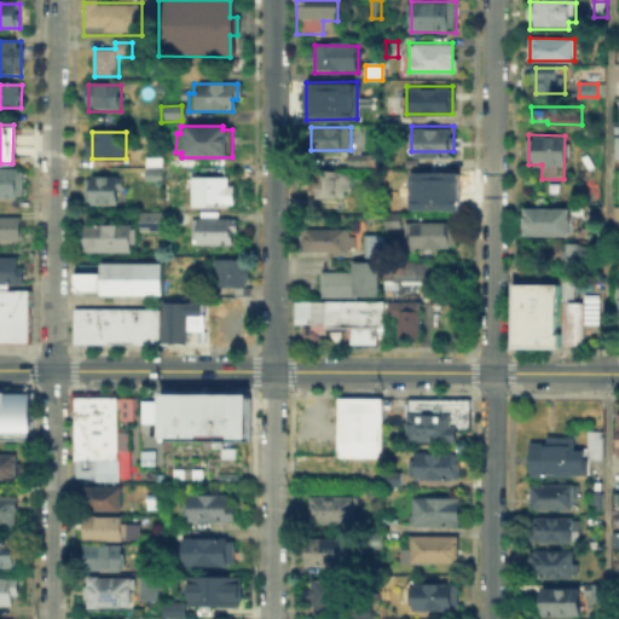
[(342,152),(364,152),(364,167),(342,167),(342,152)]
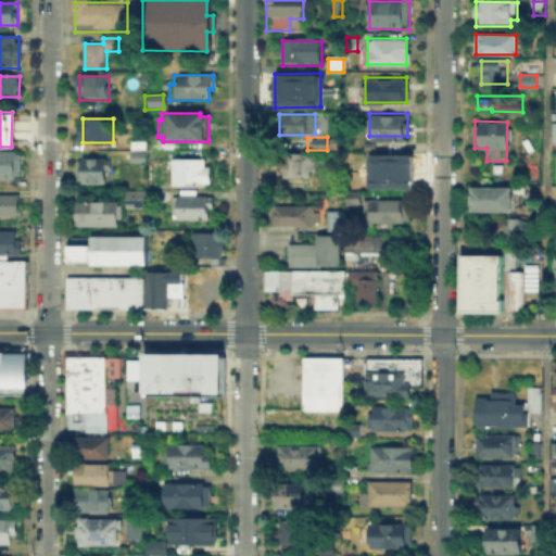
[(0,153),(22,154),(22,179),(0,179),(0,153)]
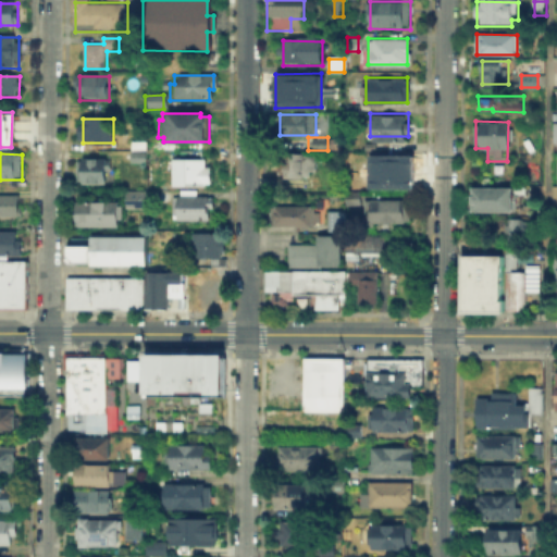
[(281,177),(281,156),(312,156),(312,177),(281,177)]
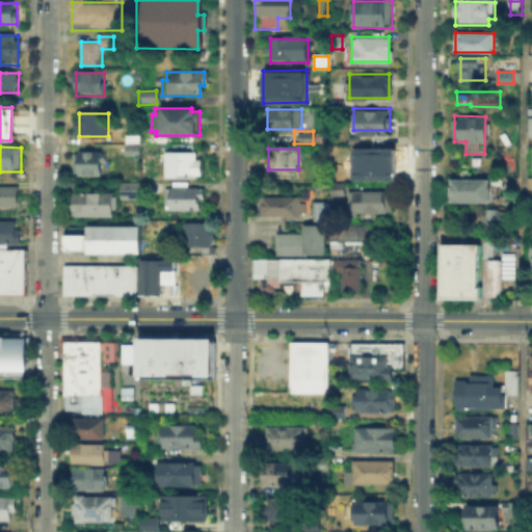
[(76,175),(76,153),(102,153),(102,176),(76,175)]
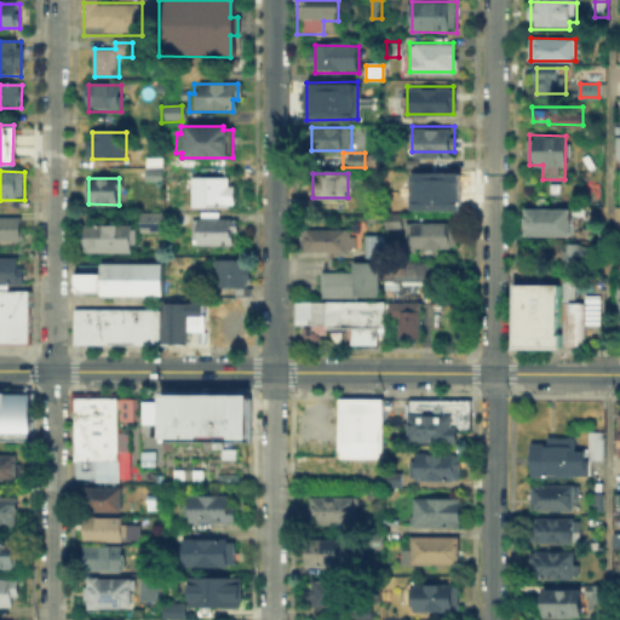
[(230,205),(224,205),(224,208),(187,208),(187,179),(224,179),(224,188),(230,188),(230,205)]
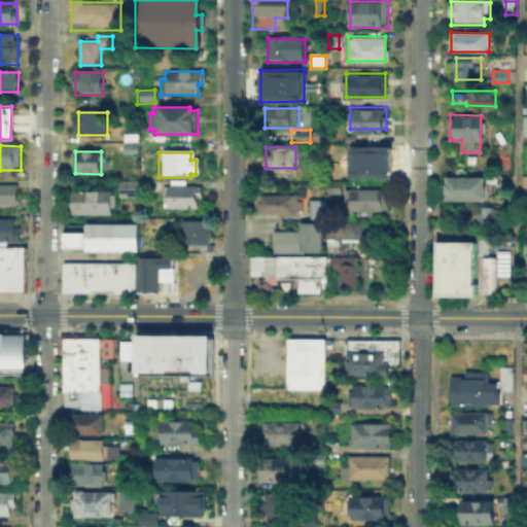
[(354,153),(390,153),(390,173),(354,173),(354,153)]
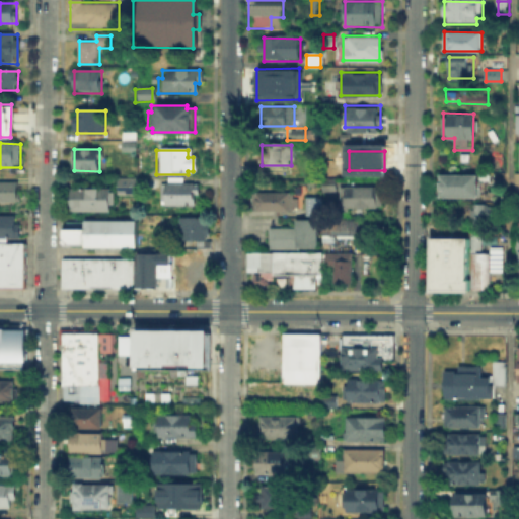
[(439,174),(439,196),(476,197),(475,174),(439,174)]
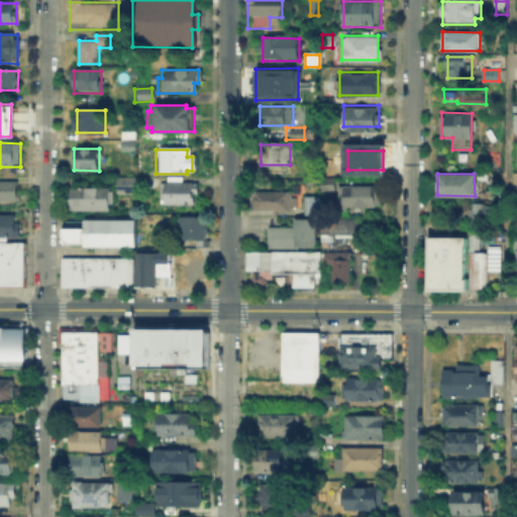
[(117,191),(117,178),(132,178),(131,191),(117,191)]
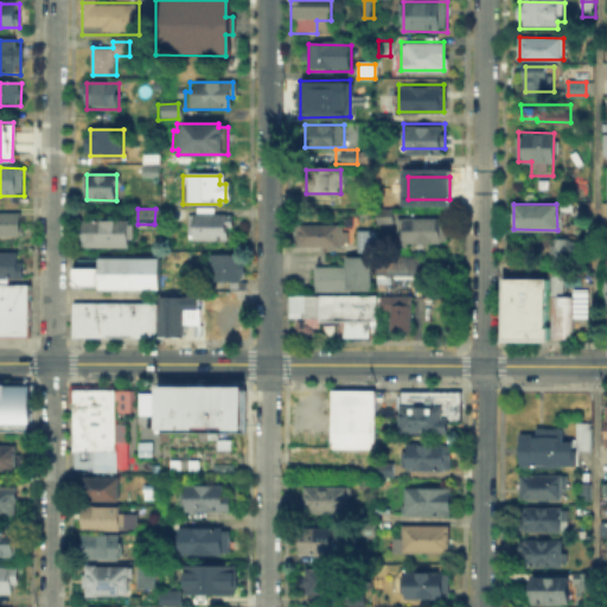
[(181,209),(181,222),(158,222),(158,209),(181,209)]
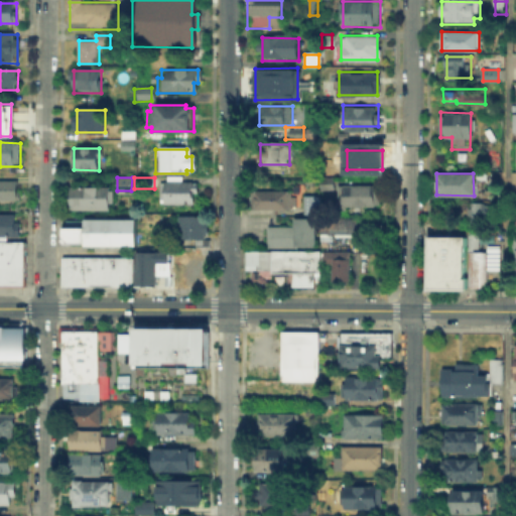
[(190,206),(156,206),(156,184),(162,184),(162,177),(180,177),(180,183),(196,183),(196,195),(190,195),(190,206)]
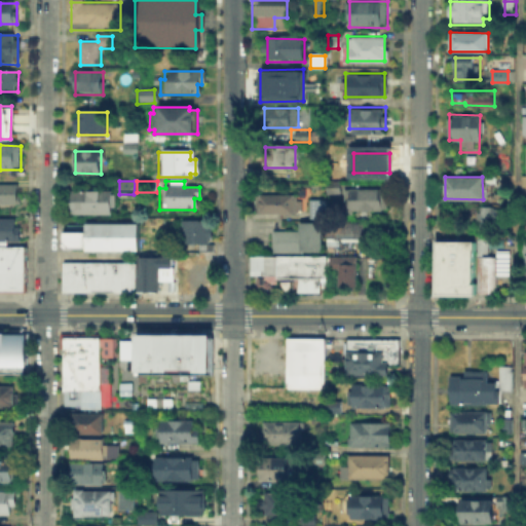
[(0,185),(20,185),(20,207),(0,207),(0,185)]
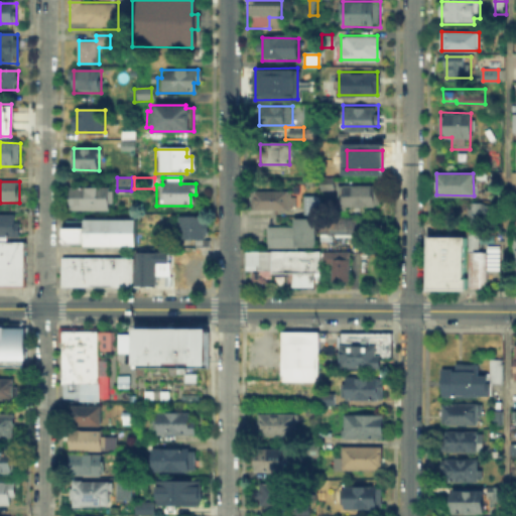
[(72,210),(72,186),(110,186),(110,211),(72,210)]
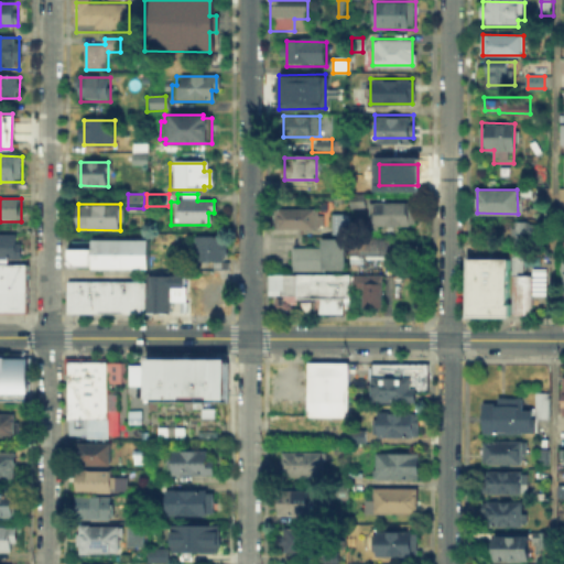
[(370,225),(370,205),(413,205),(413,225),(370,225)]
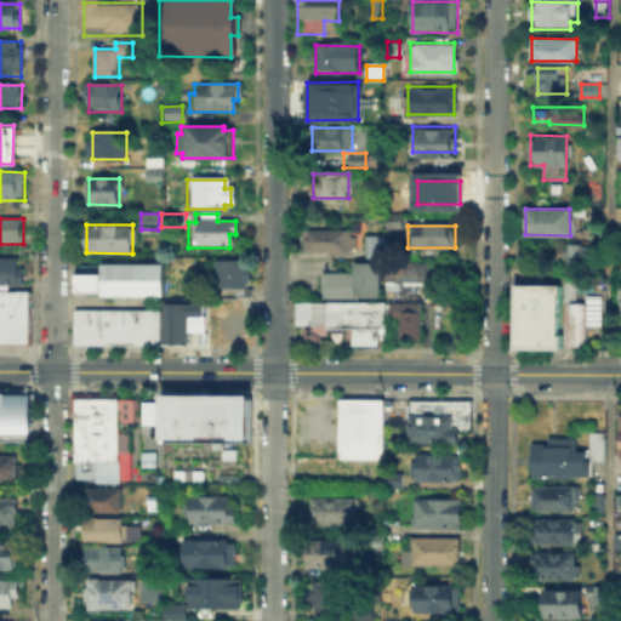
[(306,233),(357,233),(357,255),(306,255),(306,233)]
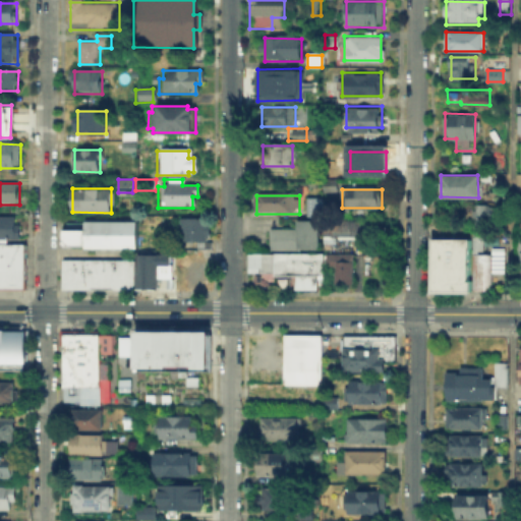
[(321,196),(304,196),(304,215),(321,215),(321,196)]
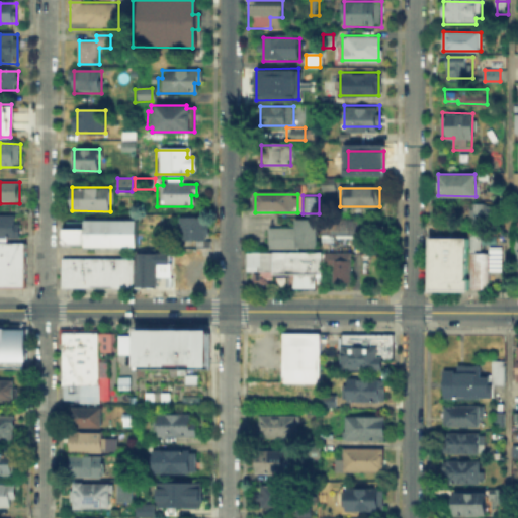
[(494,203),(494,216),(498,216),(498,223),(473,223),(473,203),(494,203)]
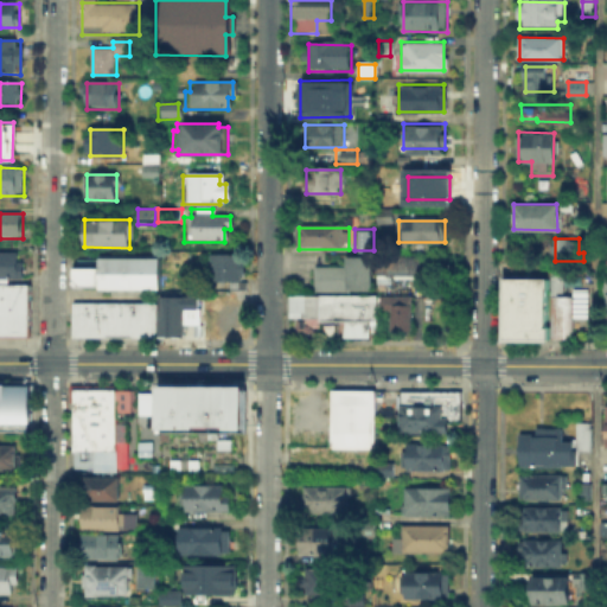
[(0,280),(0,253),(20,253),(20,281),(0,280)]
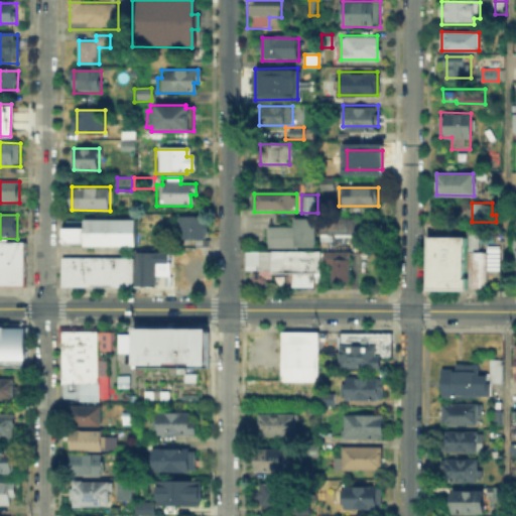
[(354,215),(354,235),(330,235),(330,240),(317,240),(317,215),(354,215)]
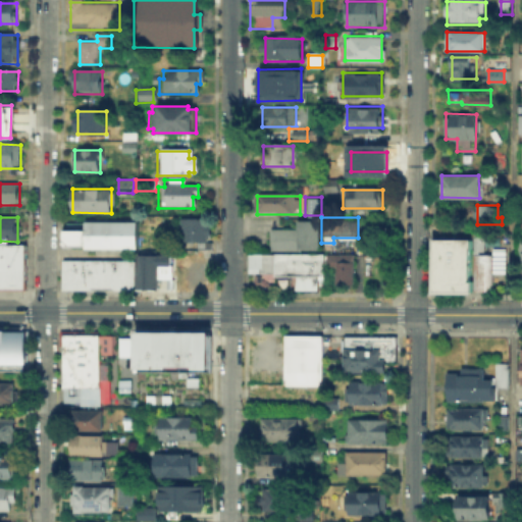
[(84,244),(84,222),(84,219),(136,219),(136,248),(84,248),(84,244)]
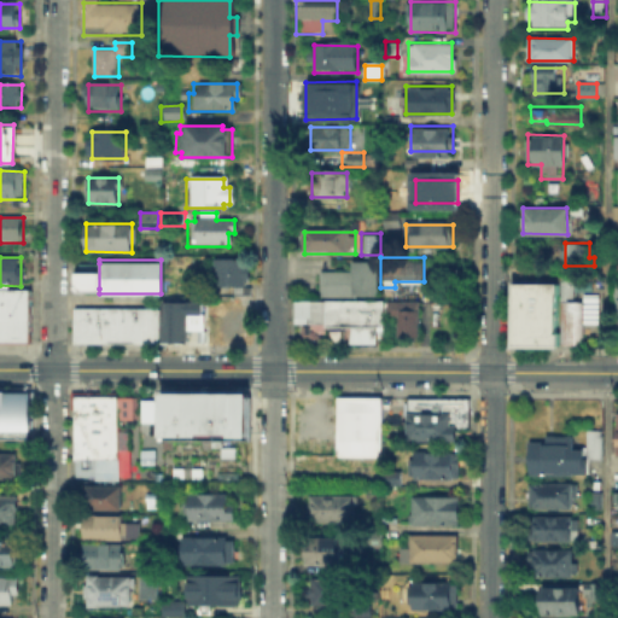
[(240,287),(209,287),(209,260),(240,260),(240,268),(245,268),(245,280),(240,280),(240,287)]
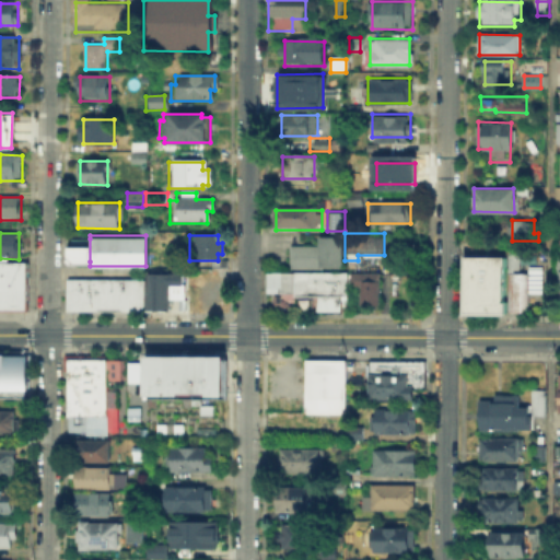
[(71,261),(69,265),(63,259),(66,256),(66,244),(70,244),(70,237),(90,238),(90,261),(71,261)]
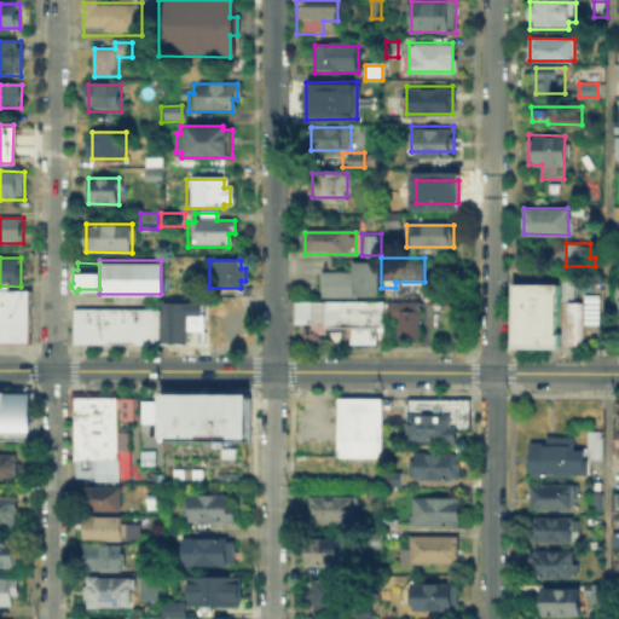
[(376,295),(322,295),(323,273),(353,273),(353,262),(377,262),(376,295)]
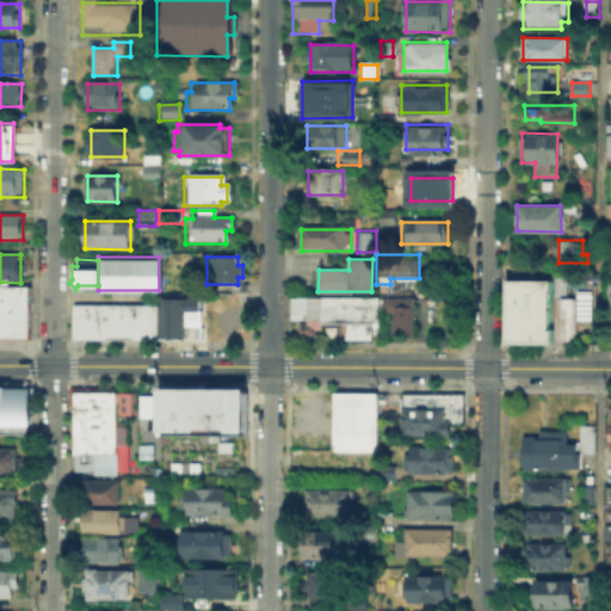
[(551,292),(551,278),(551,275),(565,275),(565,292),(551,292)]
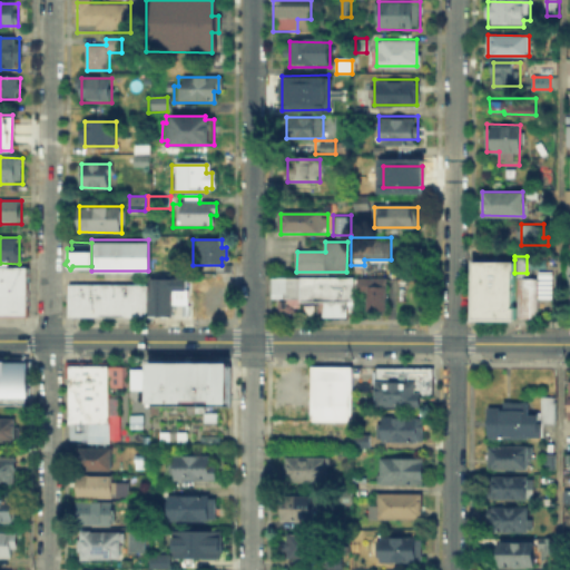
[(470,276),(470,259),(489,259),(488,276),(470,276)]
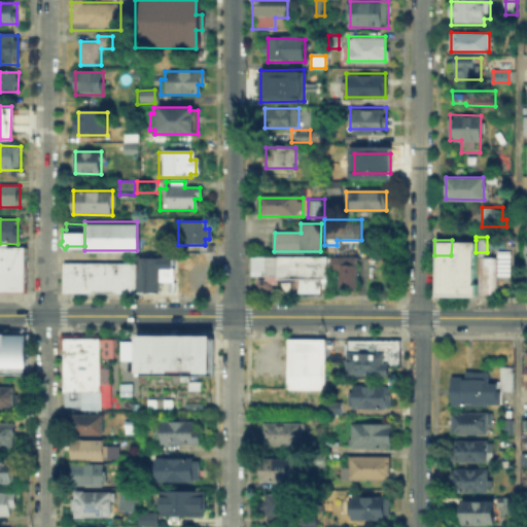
[(476,255),(457,255),(457,294),(451,294),(451,255),(452,240),(476,240),(476,252),(476,255)]
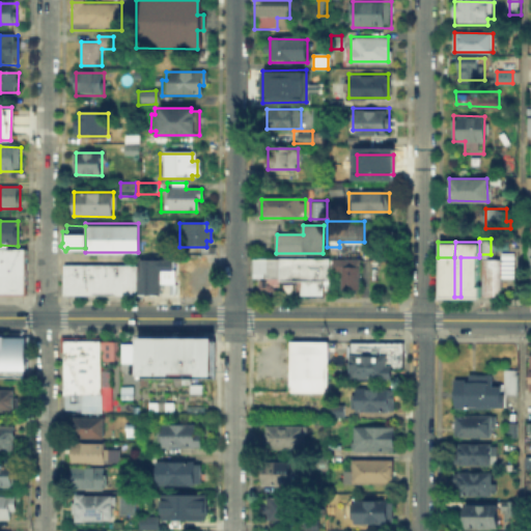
[(0,291),(0,246),(24,247),(24,292),(0,291)]
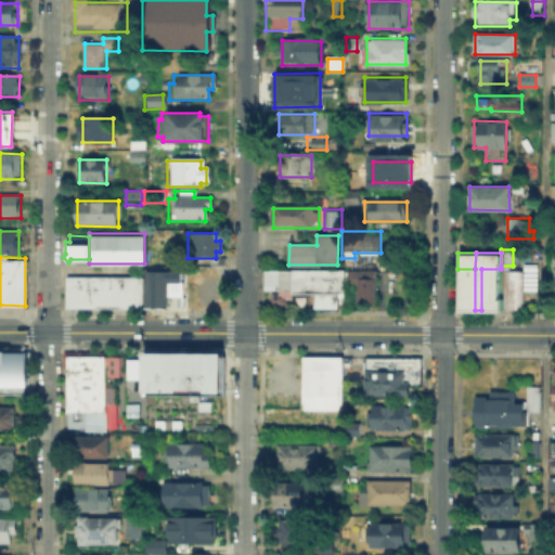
[(521,285),(521,307),(500,307),(501,269),(521,269),(521,263),(534,263),(534,286),(521,285)]
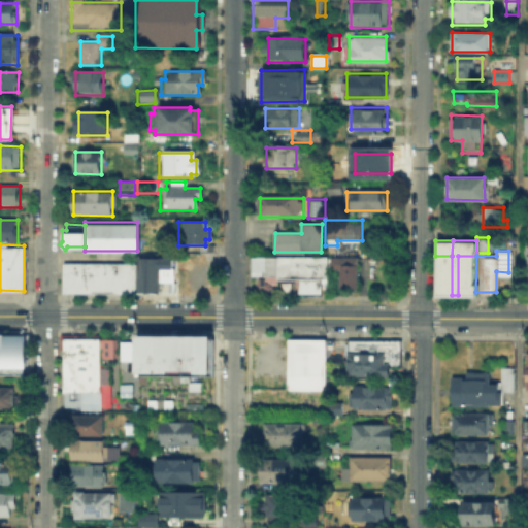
[(275,277),(275,282),(269,282),(269,288),(255,288),(255,274),(249,274),(249,255),(275,255),(275,277)]
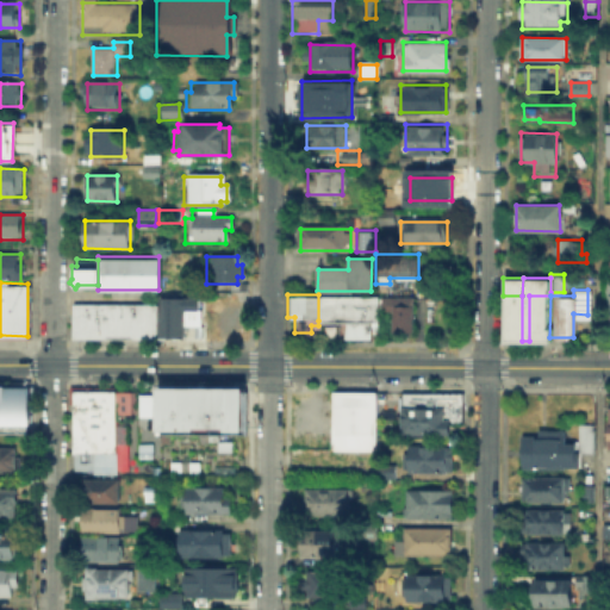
[(318,294),(374,296),(374,321),(368,321),(368,337),(342,337),(342,322),(318,321),(318,294)]
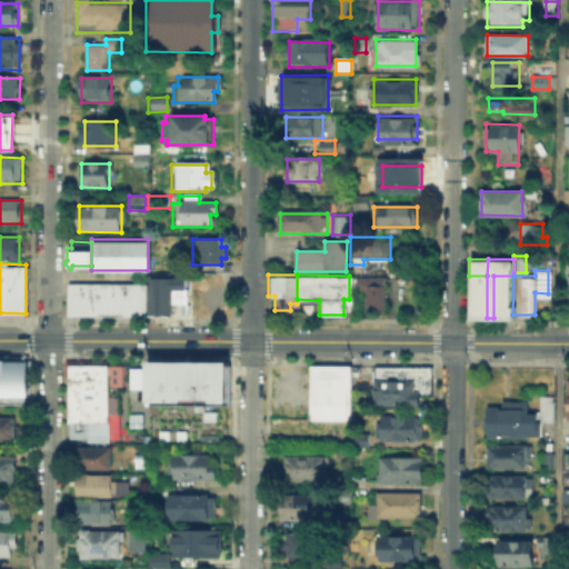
[(383,308),(362,308),(362,290),(353,290),(353,275),(383,276),(383,308)]
